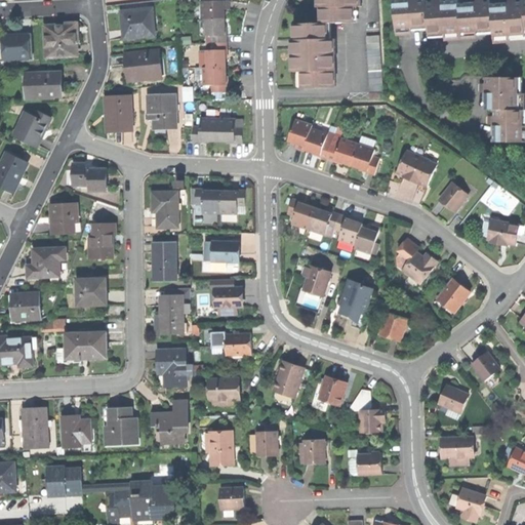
[(202,0),(203,17),(206,17),(225,16),(225,12),(225,8),(230,8),(230,0),(202,0)]
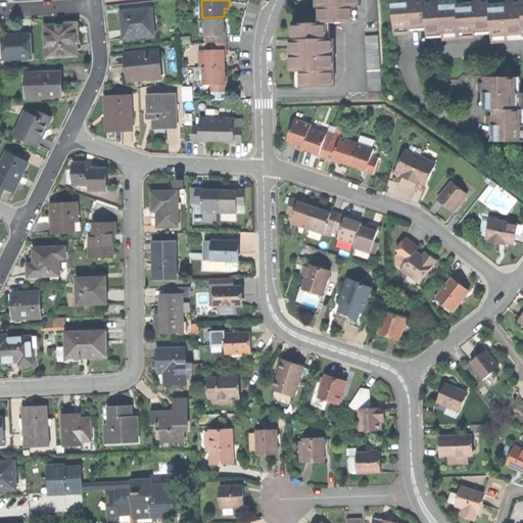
[(320,5),(320,21),(327,21),(353,20),(353,5),(360,5),(359,0),(316,0),(317,5),(320,5)]
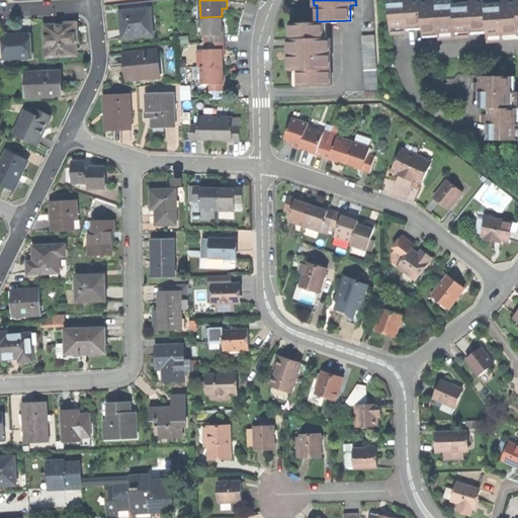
[(387,0),(390,29),(422,27),(421,1),(420,0),(387,0)]
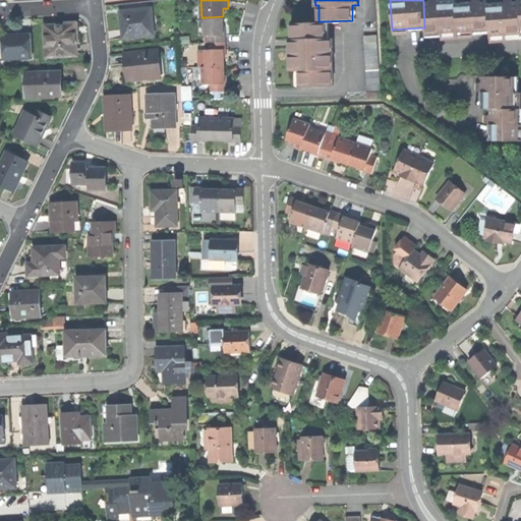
[(429,1),(423,1),(424,27),(425,36),(457,34),(455,2),(455,0),(445,0),(438,0),(429,1)]
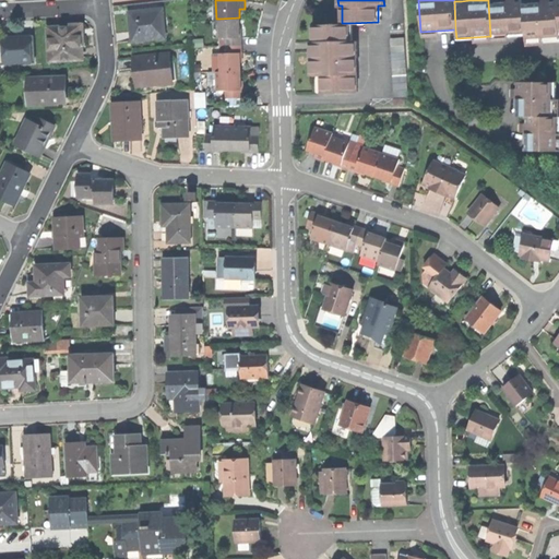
[(507,1),(488,2),(490,36),(525,34),(524,3),(523,0),(516,0),(507,1)]
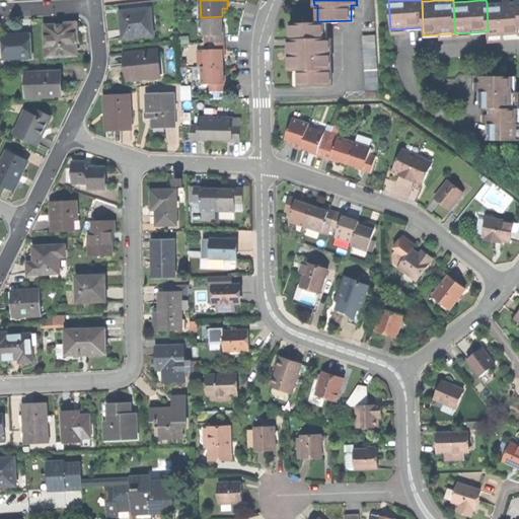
[(502,2),(487,3),(488,31),(489,38),(518,35),(518,31),(517,1),(510,1),(502,2)]
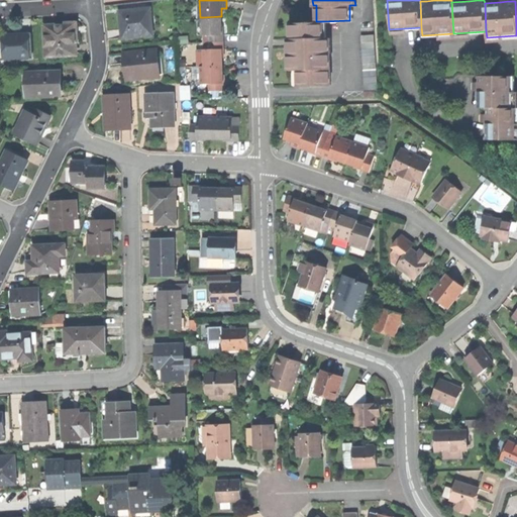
[(121,22),(122,35),(152,32),(149,6),(120,9),(121,22)]
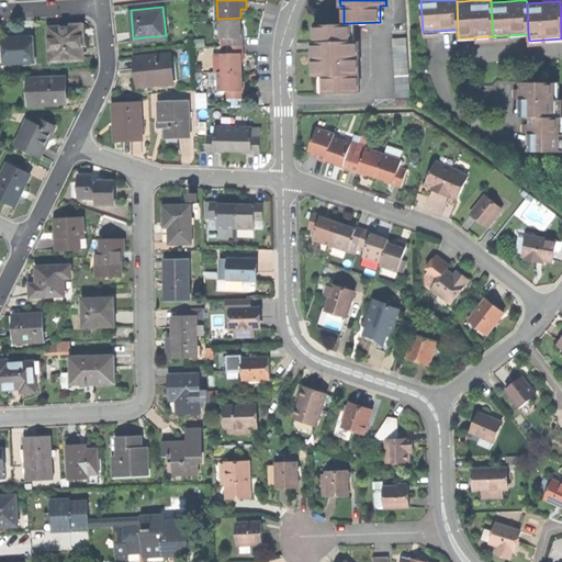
[(222,37),(225,36),(242,36),(240,27),(240,18),(221,19),(222,37)]
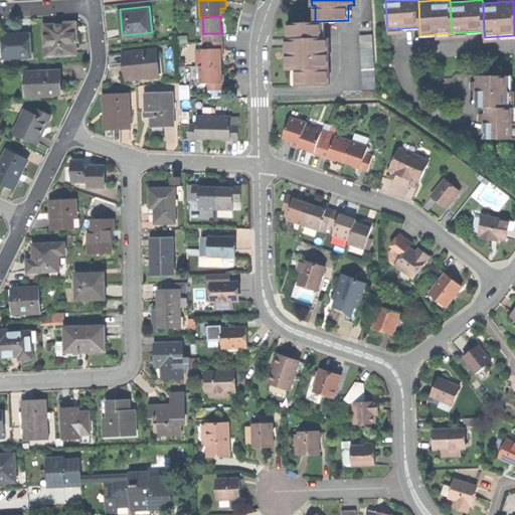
[(63,20),(63,23),(71,23),(72,40),(76,40),(79,40),(79,33),(78,19),(63,20)]
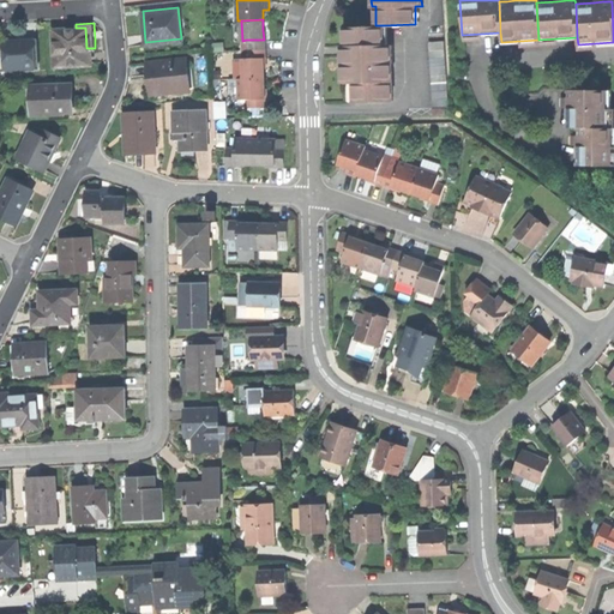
[(375,25),(343,26),(344,46),(341,46),(342,64),(342,82),(353,82),(353,102),(392,101),(391,80),(395,80),(393,44),(384,44),(384,25),(375,25)]
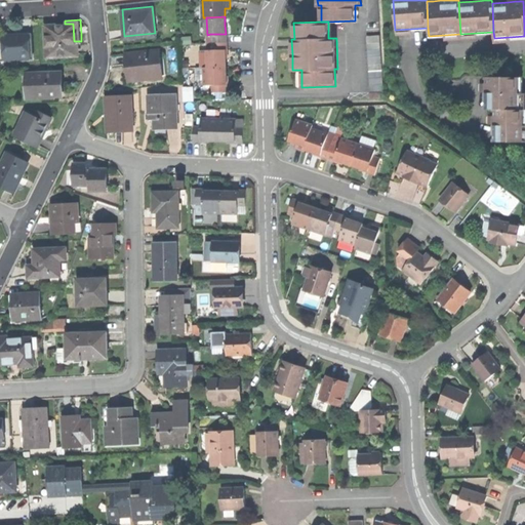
[(46,25),(48,55),(79,53),(78,41),(74,41),(73,24),(65,24),(46,25)]
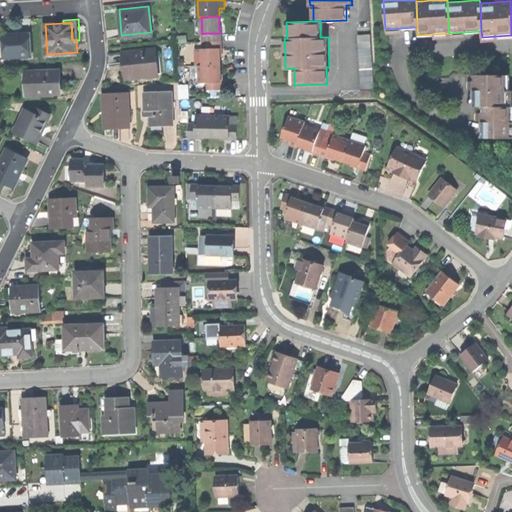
[(17,33),(3,34),(4,56),(34,54),(33,32),(17,33)]
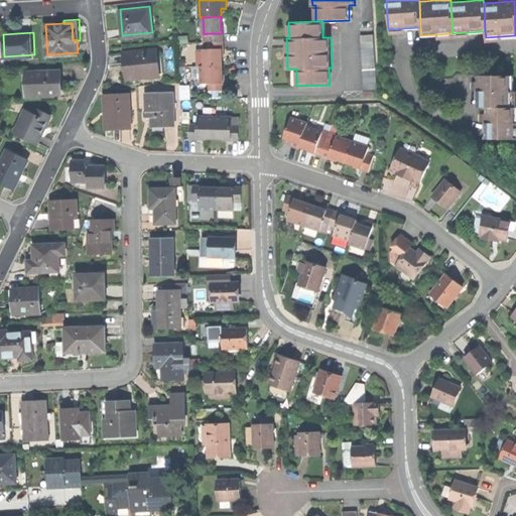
[(359,35),(362,91),(364,91),(374,90),(376,90),(373,34),(359,35)]
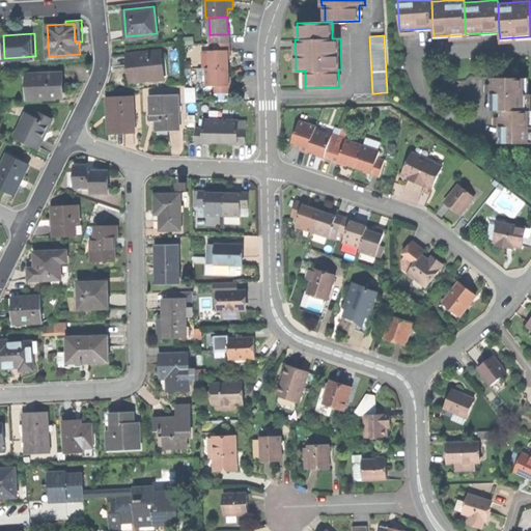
[(210,49),(211,67),(228,67),(228,58),(228,49),(214,49),(210,49)]
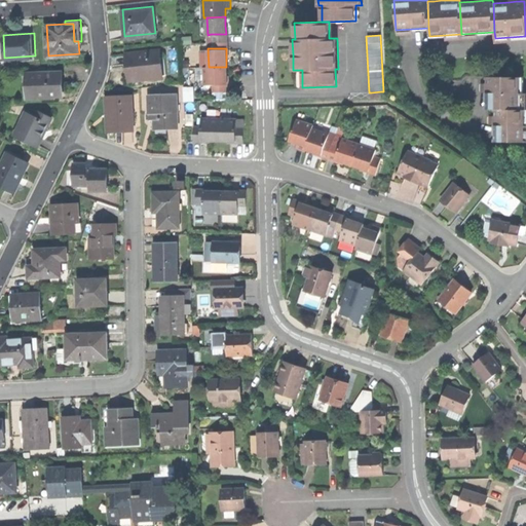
[(159,49),(125,51),(126,65),(128,79),(144,78),(144,75),(161,74),(159,49)]
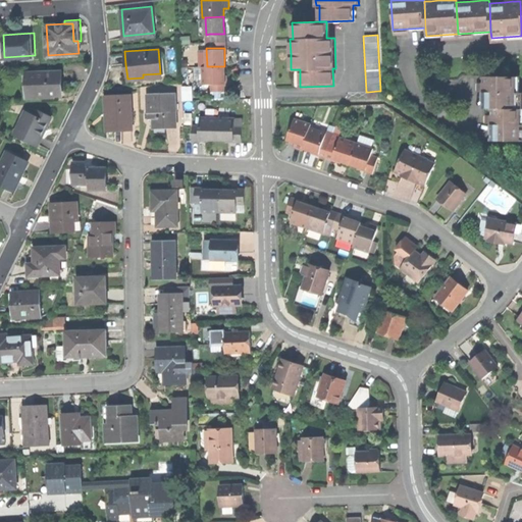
[(202,66),(203,84),(211,84),(225,83),(224,74),(224,66),(207,66),(202,66)]
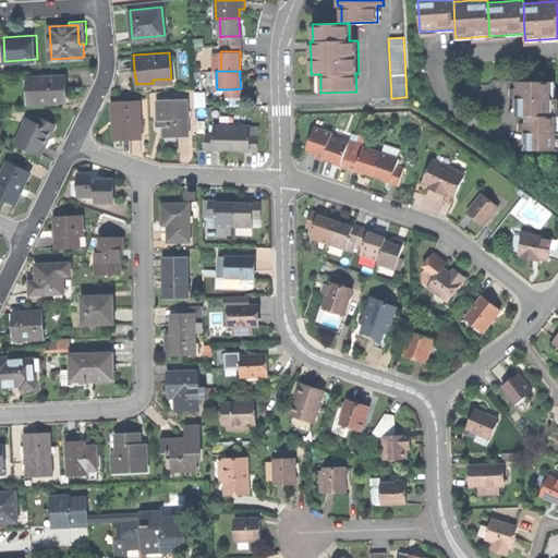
[(67,76),(29,79),(31,102),(48,101),(47,99),(63,99),(63,88),(67,88),(67,85),(67,76)]
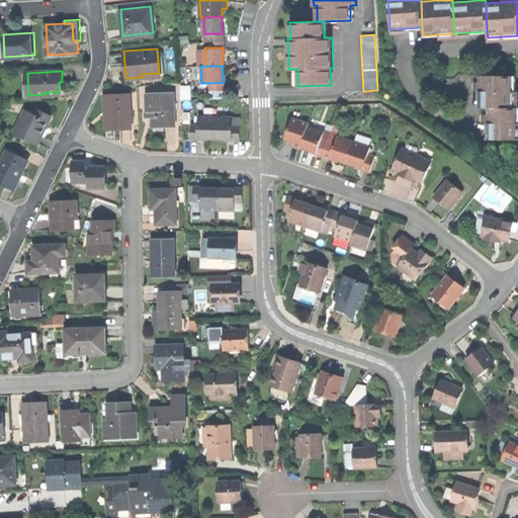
[(480,107),(489,107),(514,107),(514,75),(480,75),(480,81),(480,89),(480,107)]
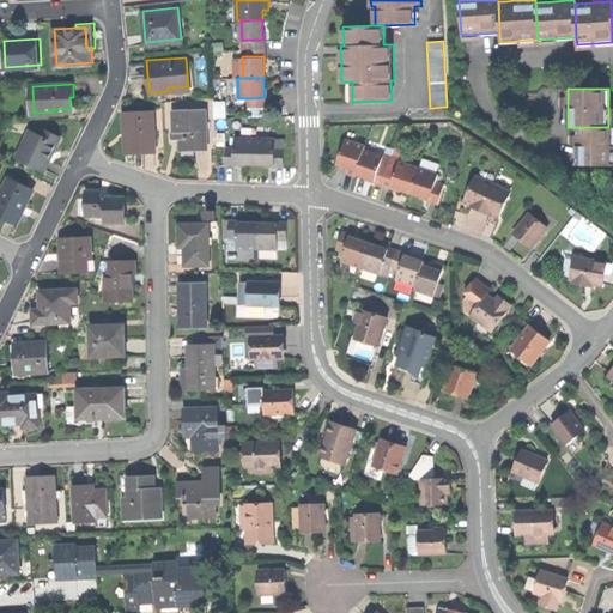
[(205,110),(173,111),(174,133),(180,133),(181,151),(194,151),(207,150),(205,110)]
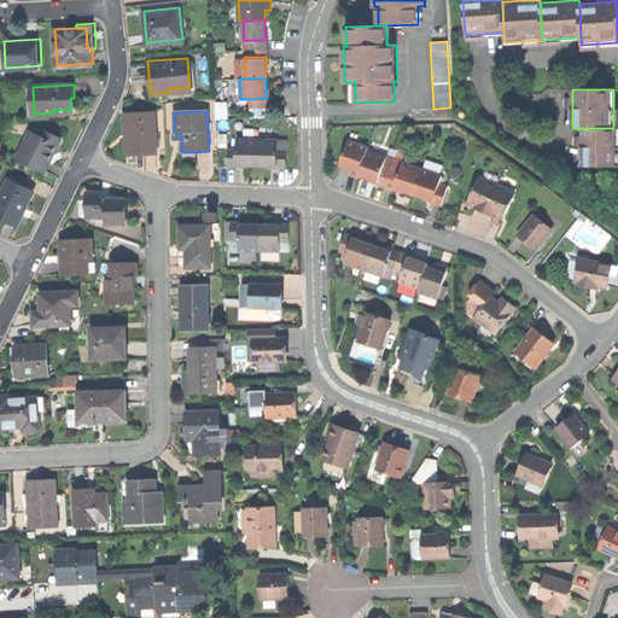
[(153,112),(124,115),(127,134),(128,155),(157,152),(153,112)]
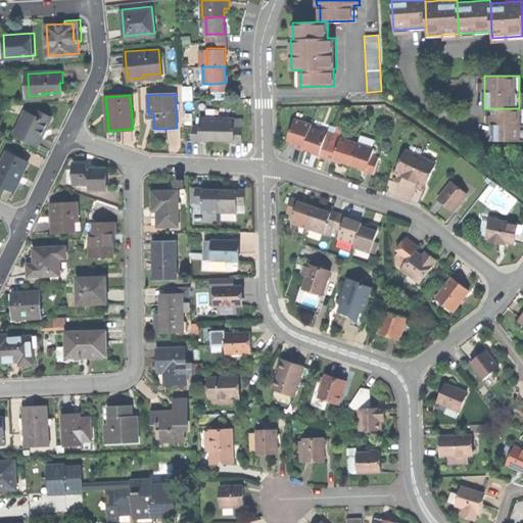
[(15,133),(35,143),(38,136),(42,129),(45,131),(52,117),(30,105),(15,133)]
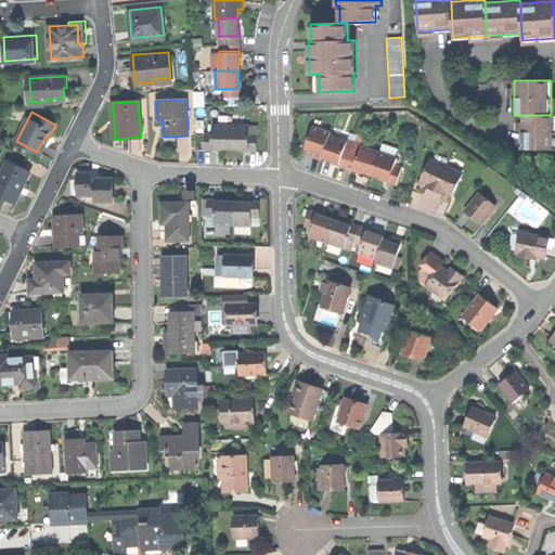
[(524,150),(554,149),(554,114),(551,115),(524,115),(524,121),(524,130),(524,150)]
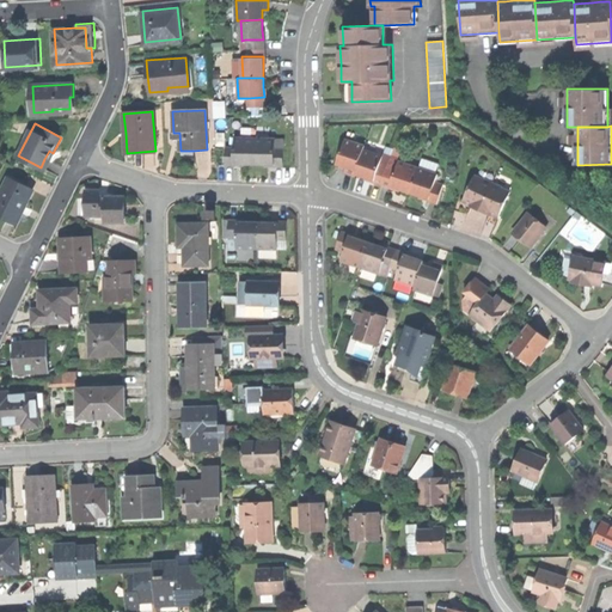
[(244,163),(255,163),(255,138),(236,136),(234,146),(234,163),(244,163)]
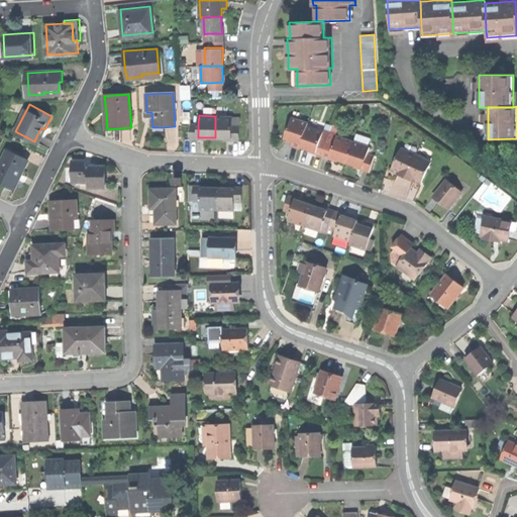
[(233,116),(215,116),(215,137),(224,138),(233,138),(233,124),(233,117),(233,116)]
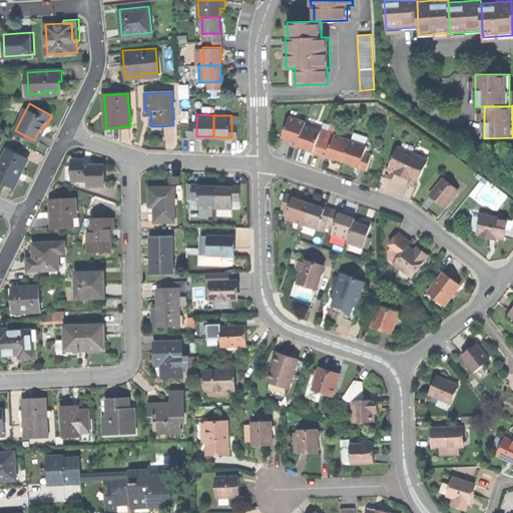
[(290,117),(283,138),(287,139),(292,141),(291,145),(298,148),(299,146),(306,125),(307,122),(290,117)]
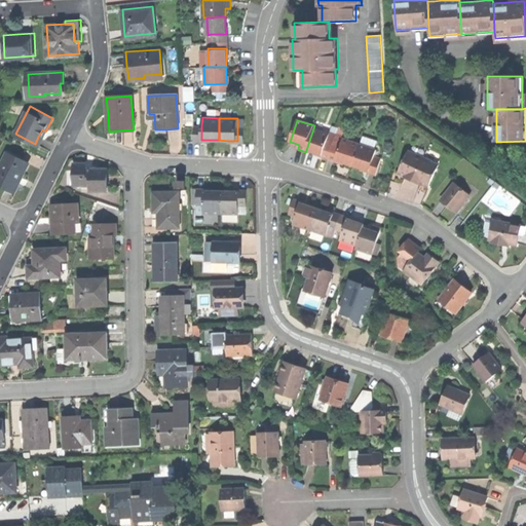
[(331,134),(313,128),(306,150),(315,153),(324,155),(329,142),(331,134)]
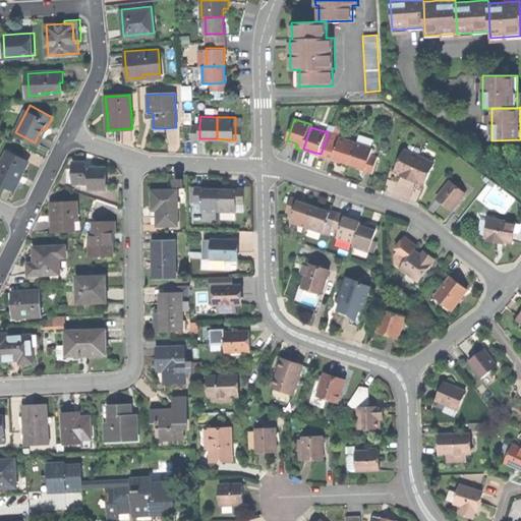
[(341,136),(339,145),(334,159),(342,162),(350,164),(357,142),(341,136)]
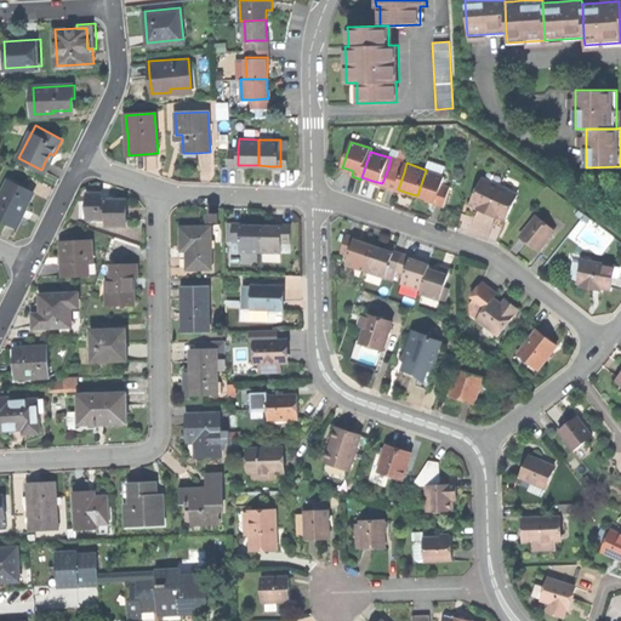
[(394,170),(388,167),(382,183),(381,186),(388,188),(394,170)]
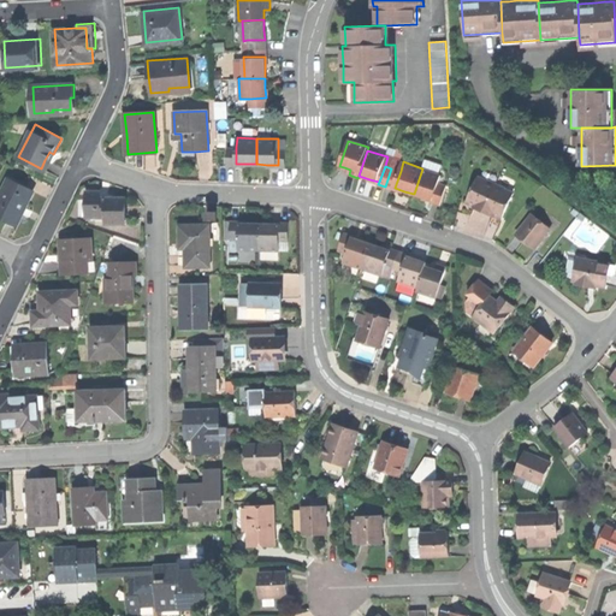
[(401,171),(391,169),(385,187),(394,190),(395,188),(401,171)]
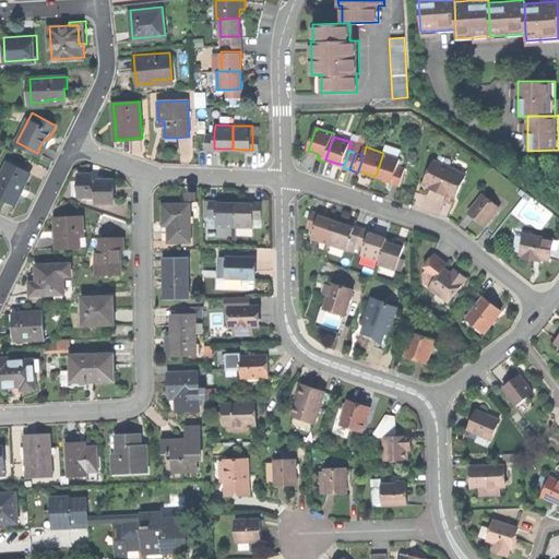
[(402,158),(383,153),(376,176),(384,179),(393,182),(399,166),(402,158)]
